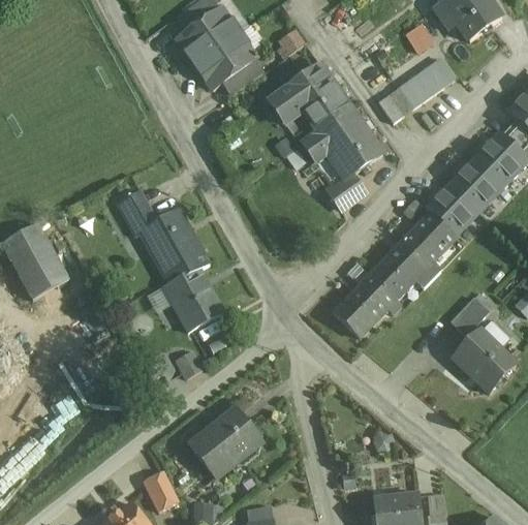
[(200,0),(176,18),(186,32),(217,10),(210,0),(200,0)]
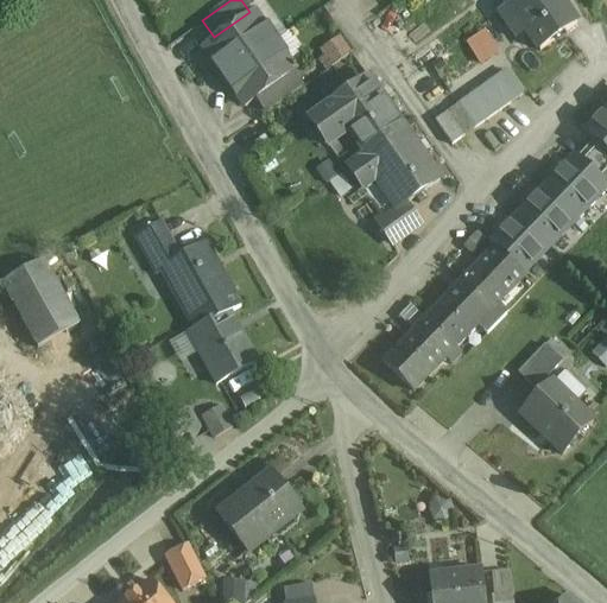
[(511,0),(510,1),(528,25),(524,27),(538,48),(575,21),(575,20),(574,21),(560,0),(511,0)]
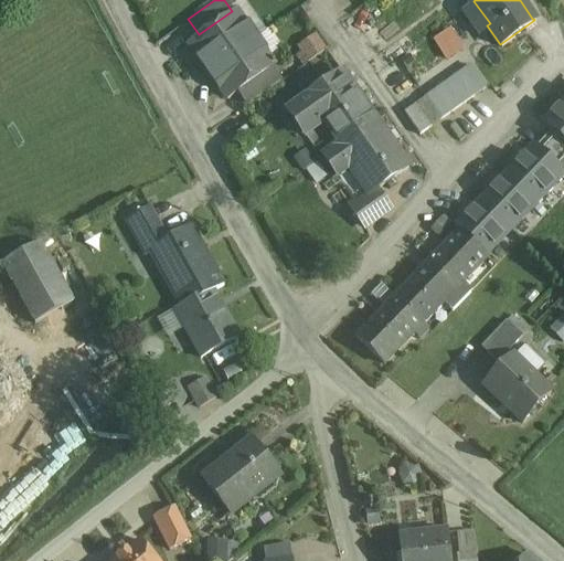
[(199,34),(188,42),(206,70),(254,36),(235,9),(232,11),(199,34)]
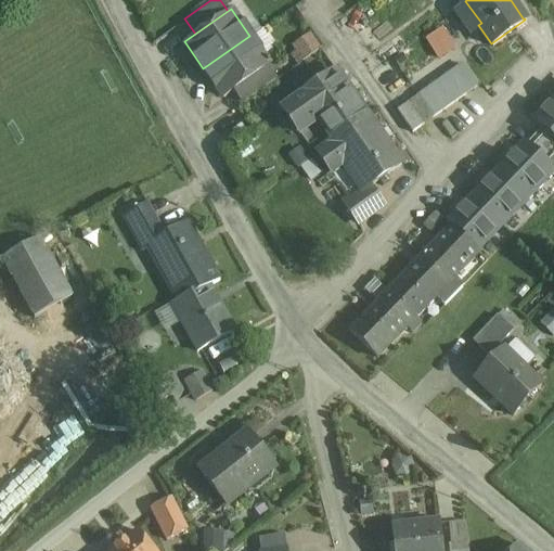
[(445,23),(425,35),(438,55),(458,43),(445,23)]
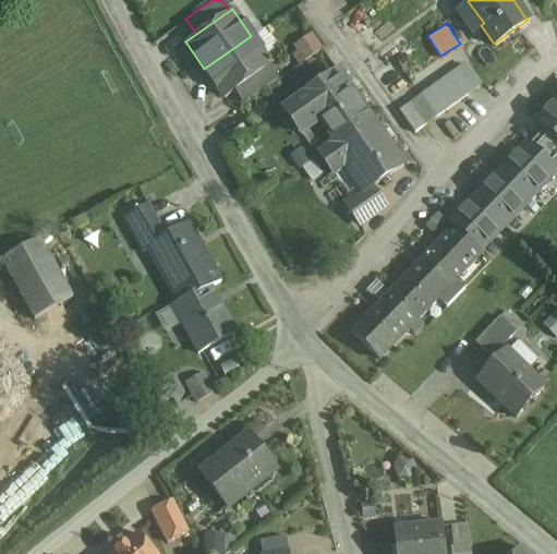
[(402,27),(377,47),(386,59),(412,39),(402,27)]
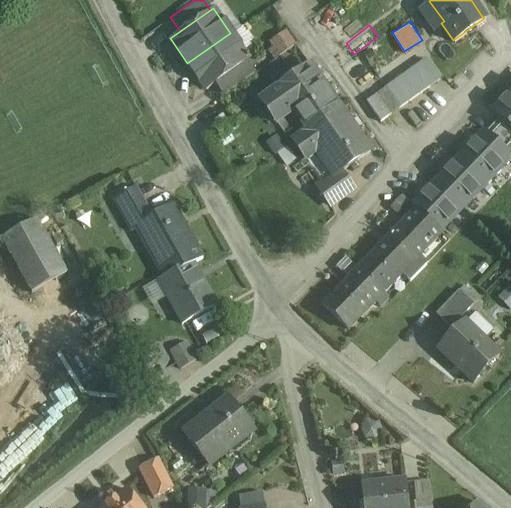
[(273,55),(296,39),(287,27),(265,43),(273,55)]
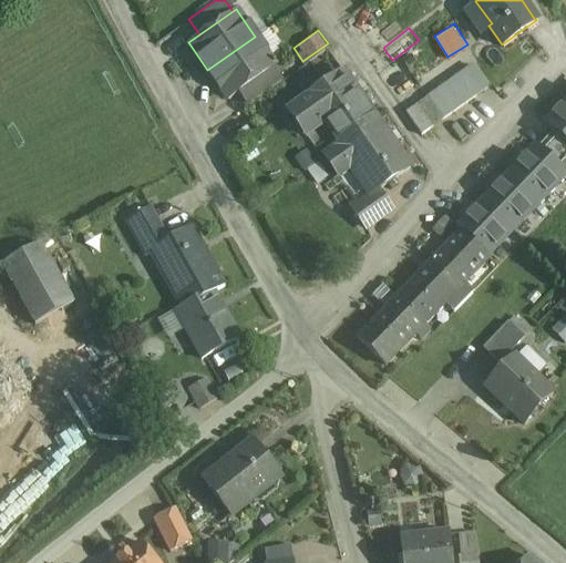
[(255,37),(207,70),(227,96),(238,89),(271,65),(274,63),(255,37)]
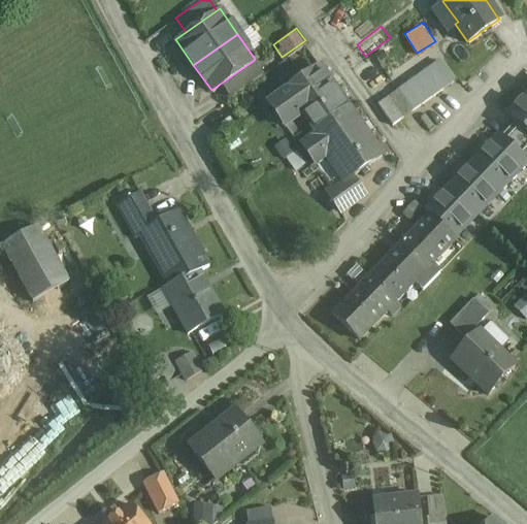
[(253,61),(222,83),(230,95),(261,73),(253,61)]
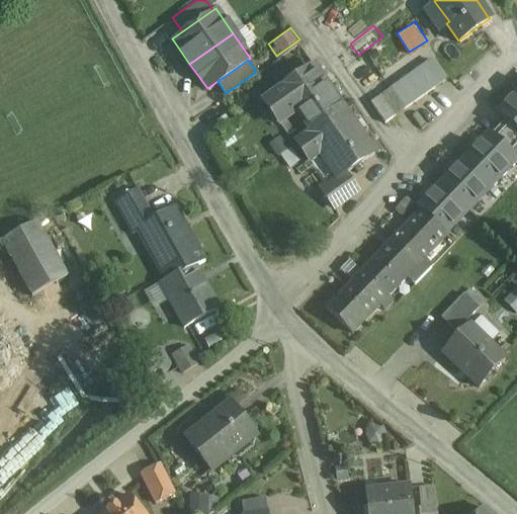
[(343,107),(313,65),(263,100),(287,134),(306,121),(312,130),(343,107)]
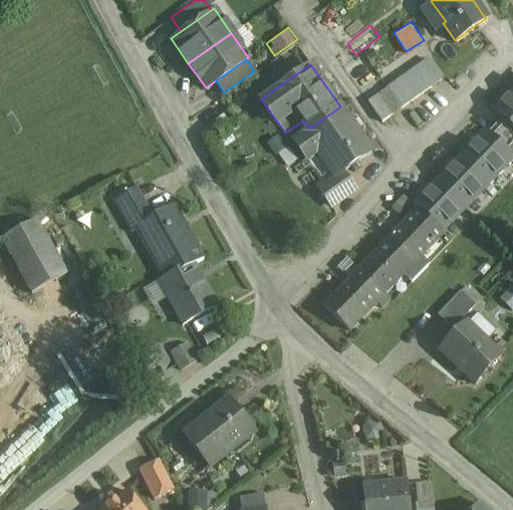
[(417,65),(397,79),(411,99),(431,85),(417,65)]
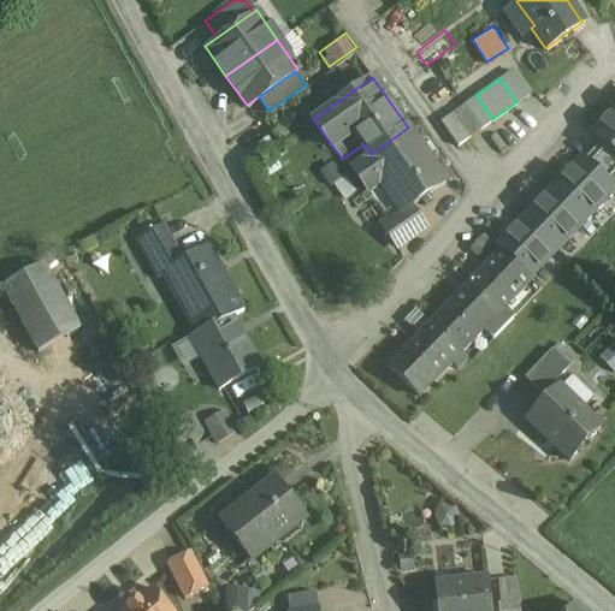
[(492,119),(475,95),(463,104),(480,128),(492,119)]
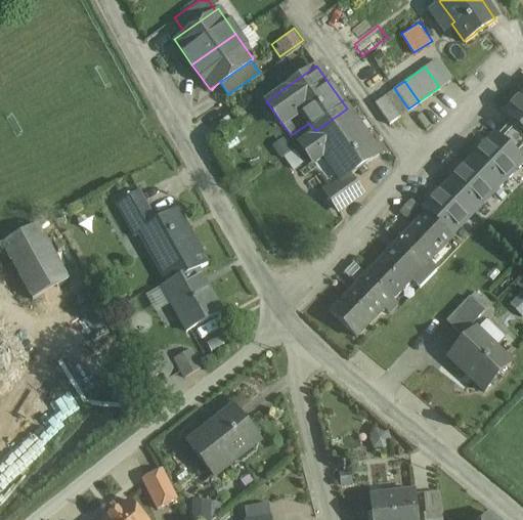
[(408,109),(394,88),(384,95),(398,116),(408,109)]
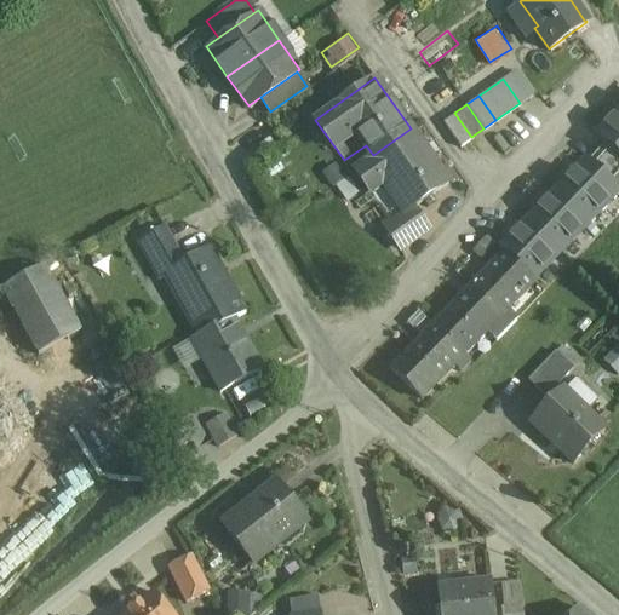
[(618,109),(597,132),(606,141),(618,153),(618,109)]
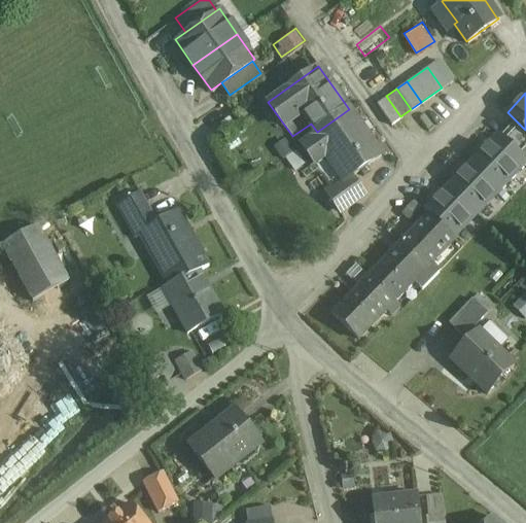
[(400,116),(386,96),(376,103),(390,124),(400,116)]
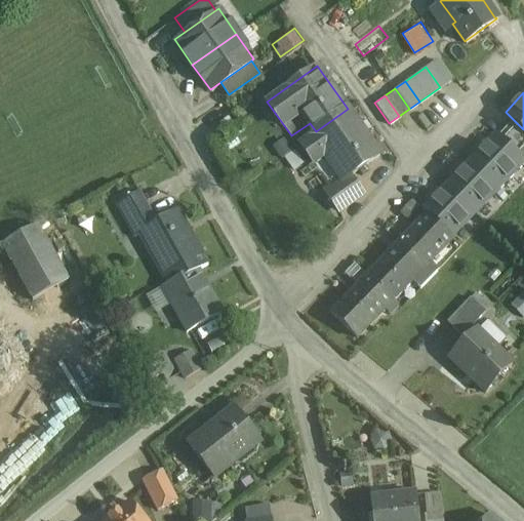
[(378,153),(348,109),(316,131),(300,143),(313,161),(328,150),(345,174),(346,175),(348,174),(378,153)]
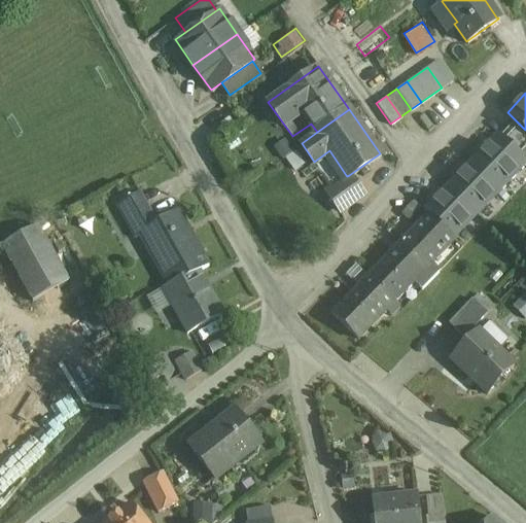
[(525,130),(515,119),(497,137),(523,162),(525,159),(525,130)]
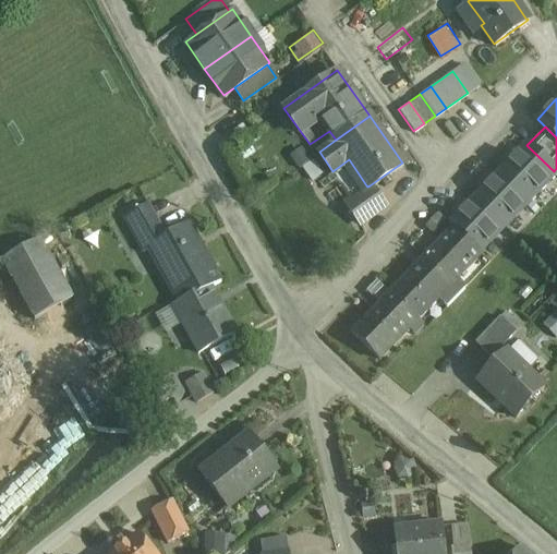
[(500,170),(528,199),(554,171),(527,145),(525,144),(500,170)]
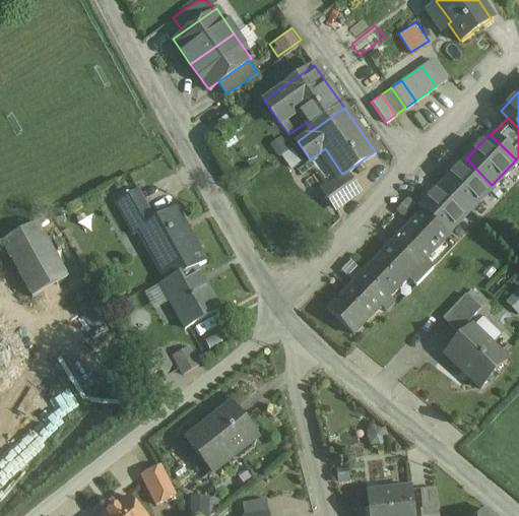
[(492,185),(466,158),(443,184),(469,209),(492,185)]
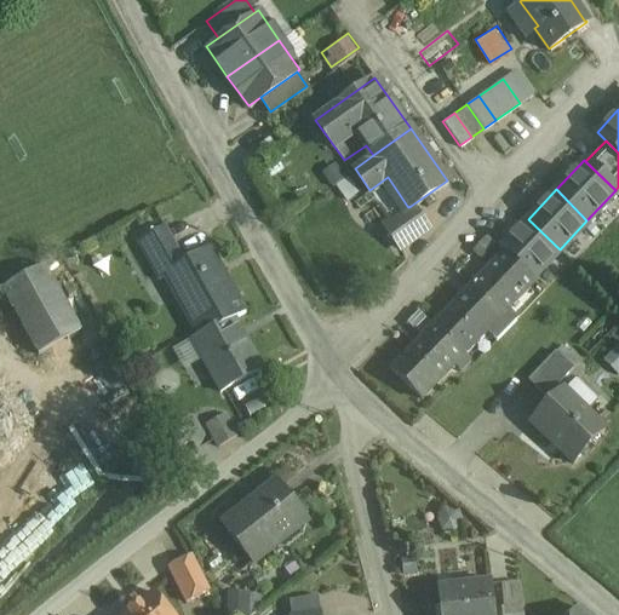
[(403,210),(383,224),(400,247),(427,228),(411,206),(408,207),(407,206),(402,210),(403,210)]
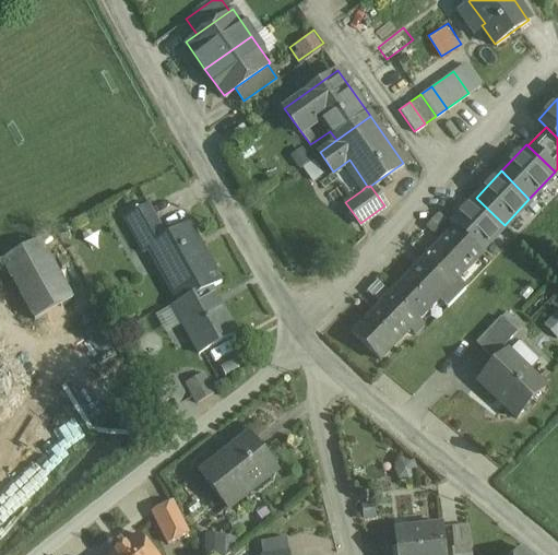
[(505,225),(476,198),(450,224),(453,227),(478,251),(505,225)]
